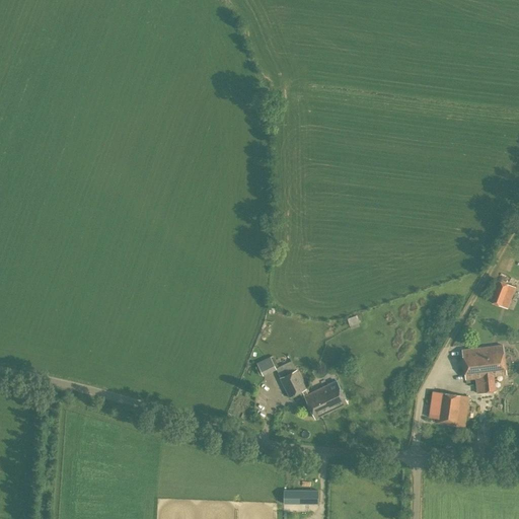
[(497,280),(489,301),(507,308),(515,288),(497,280)]
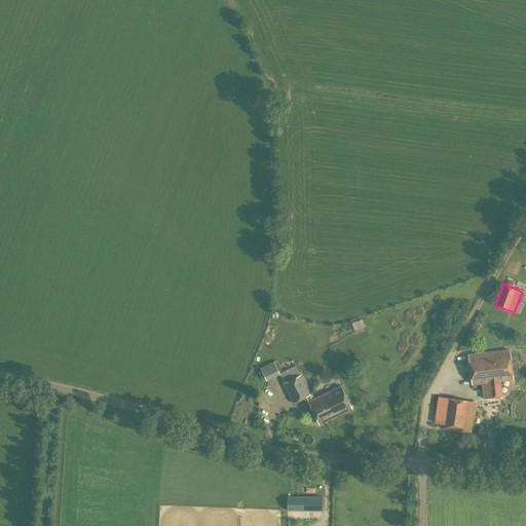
[(351,324),(354,330),(361,328),(358,322),(351,324)]
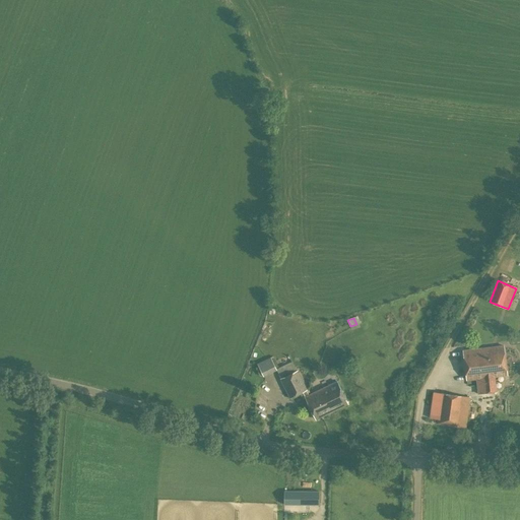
[(495,393),(494,378),(506,376),(504,347),(463,351),(465,380),(476,379),(477,394),(495,393)]
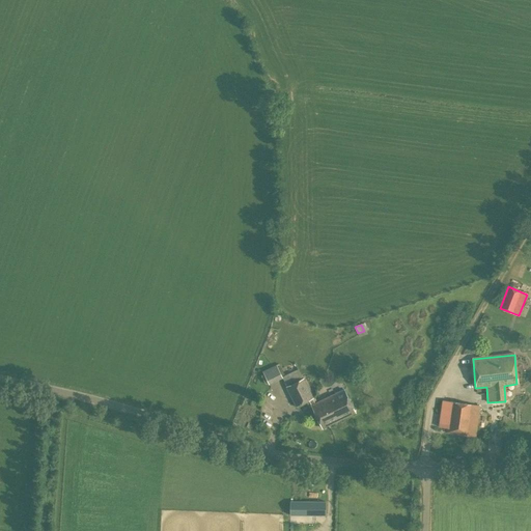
[(269,385),(282,379),(283,378),(282,376),(281,375),(277,367),(276,365),(262,371),(269,385)]
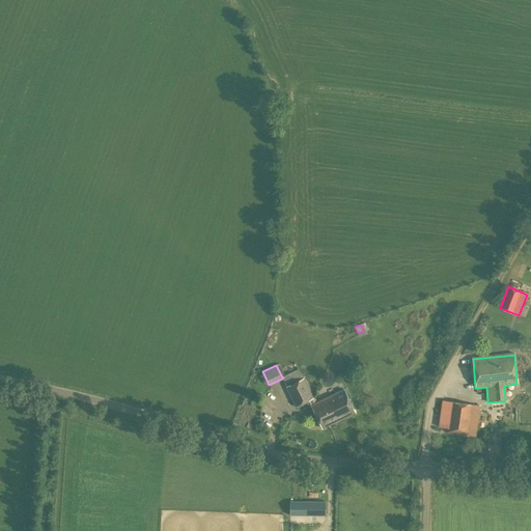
[(304,378),(302,379),(285,387),(296,407),(309,400),(311,406),(322,428),(355,412),(344,390),(315,403),(312,398),(314,398),(304,378)]
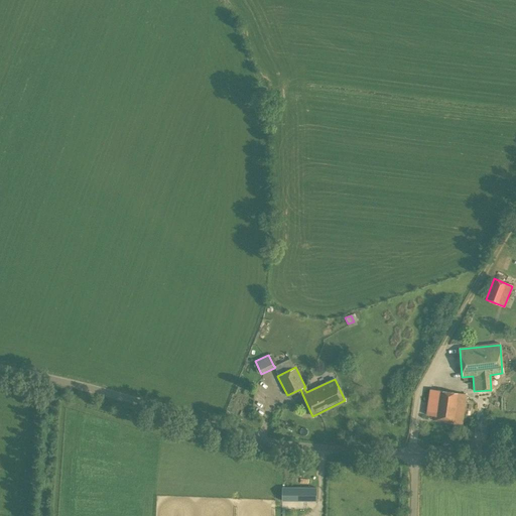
[(426,415),(433,415),(432,421),(462,424),(467,394),(430,389),(426,415)]
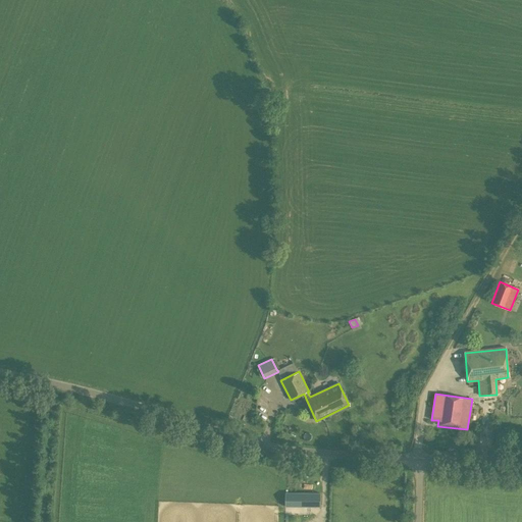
[(284,507),(320,508),(320,493),(285,493),(284,507)]
